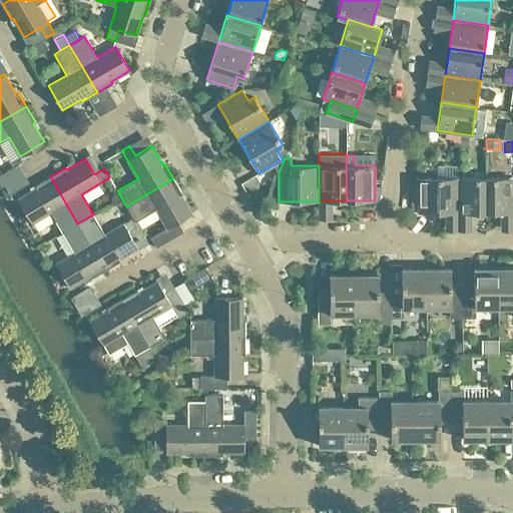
[(77,223),(50,176),(35,185),(36,187),(18,198),(32,222),(50,211),(62,231),(77,223)]
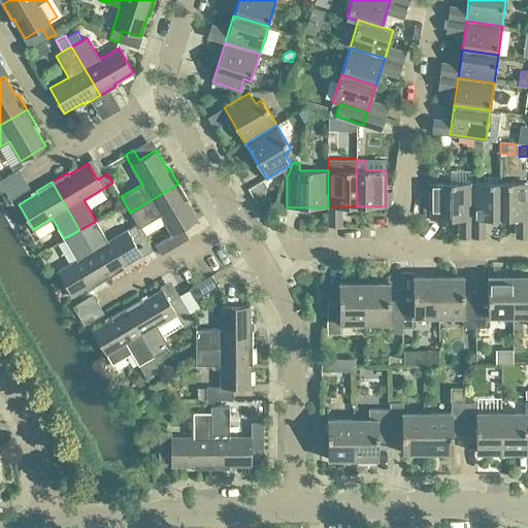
[(527,219),(527,182),(500,183),(500,219),(527,219)]
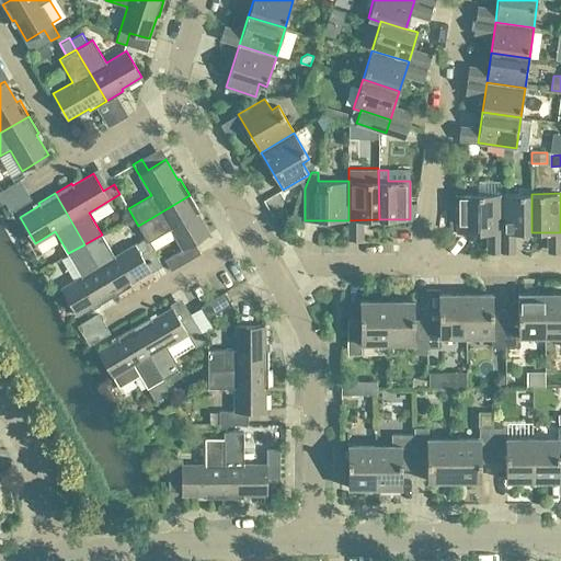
[(501,232),(501,194),(457,194),(457,232),(501,232)]
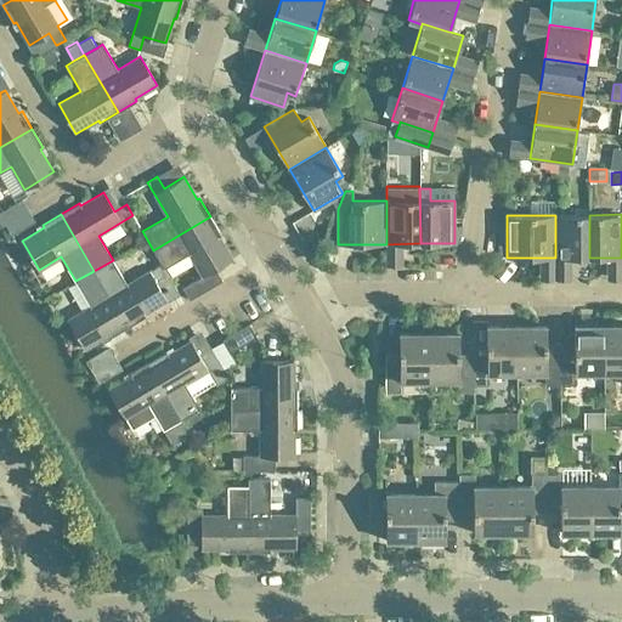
[(589,258),(589,215),(555,215),(555,258),(589,258)]
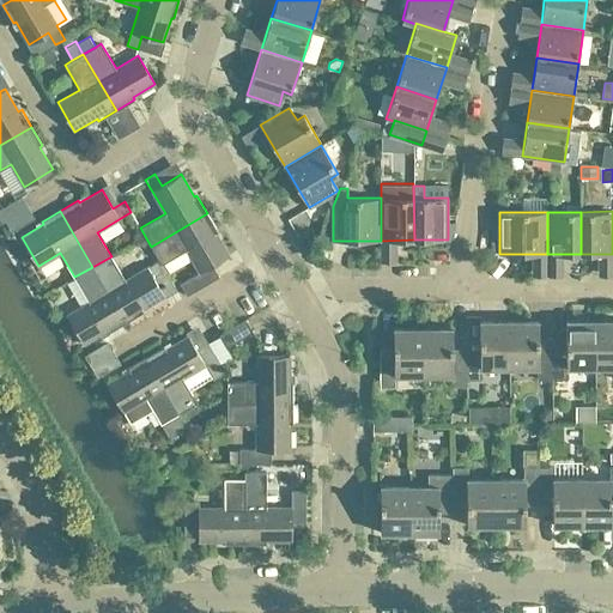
[(187,296),(219,277),(212,265),(229,255),(216,232),(218,231),(207,213),(151,247),(159,260),(162,265),(186,250),(199,272),(180,283),(187,296)]
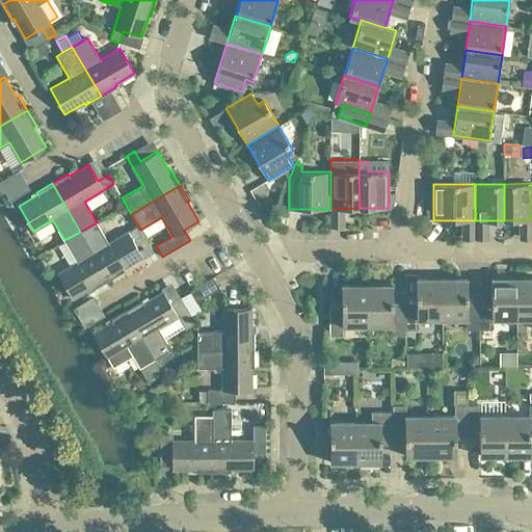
[(123,268),(142,257),(133,240),(143,234),(140,230),(138,225),(108,243),(97,222),(80,232),(109,280),(125,270),(123,268)]
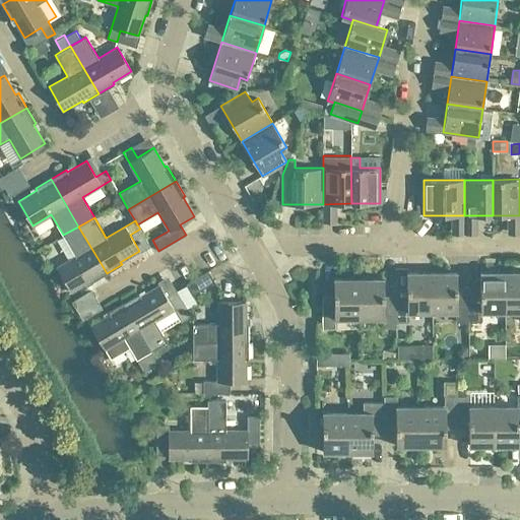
[(107,273),(78,226),(63,235),(75,256),(57,267),(71,291),(89,280),(91,282),(107,273)]
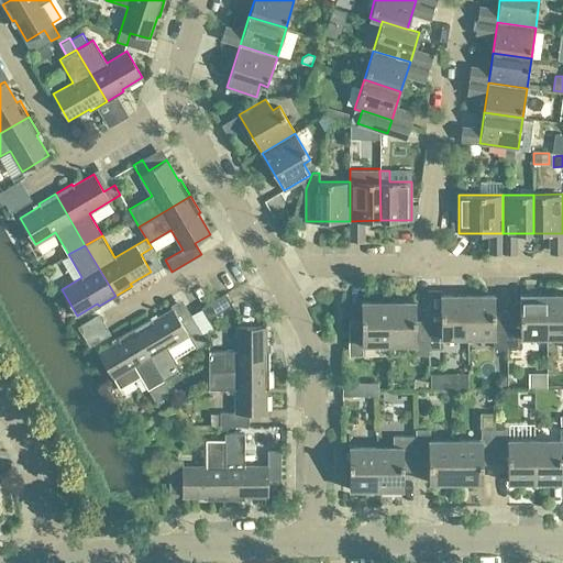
[(210,291),(229,284),(225,275),(206,283),(210,291)]
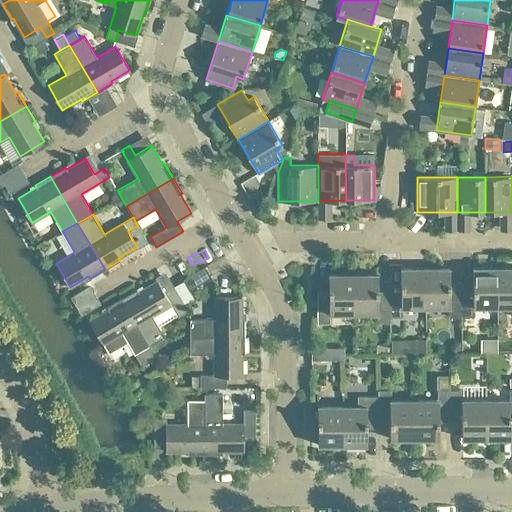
[(190,289),(212,276),(206,266),(184,279),(190,289)]
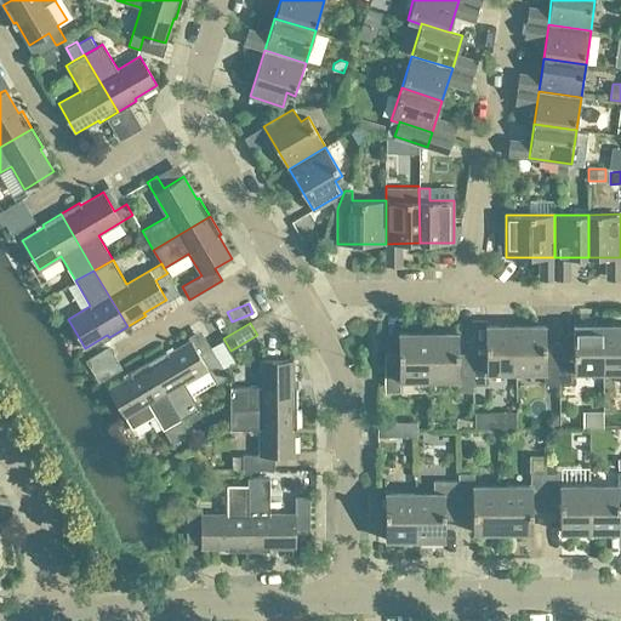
[(516,372),(516,325),(486,325),(486,353),(472,353),(472,360),(473,385),(488,385),(488,372),(516,372)]
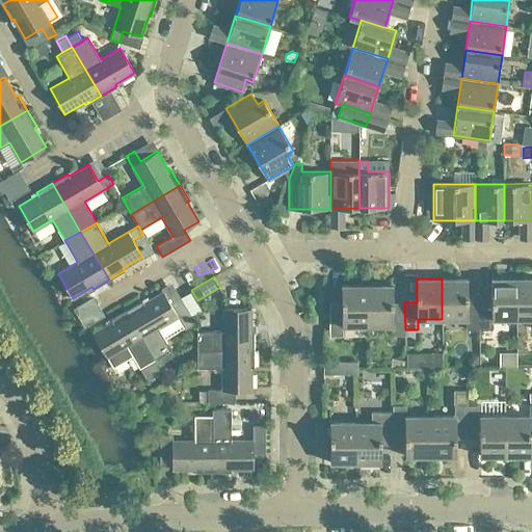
[(468,295),(468,278),(442,278),(442,319),(467,319),(467,329),(479,329),(479,302),(479,295),(468,295)]
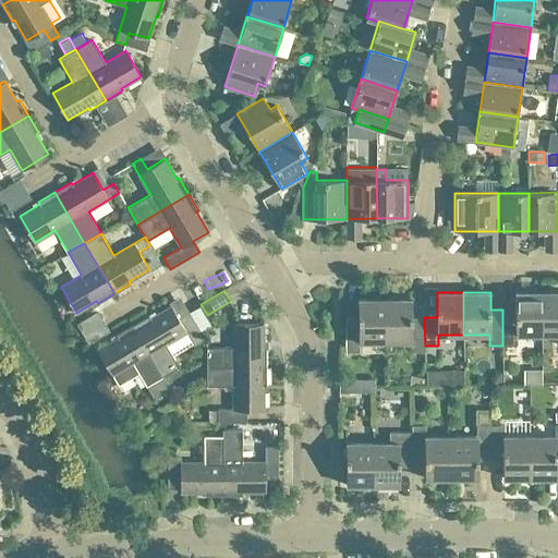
[(542,335),(542,292),(516,292),(516,317),(502,317),(502,346),(517,346),(517,335),(542,335)]
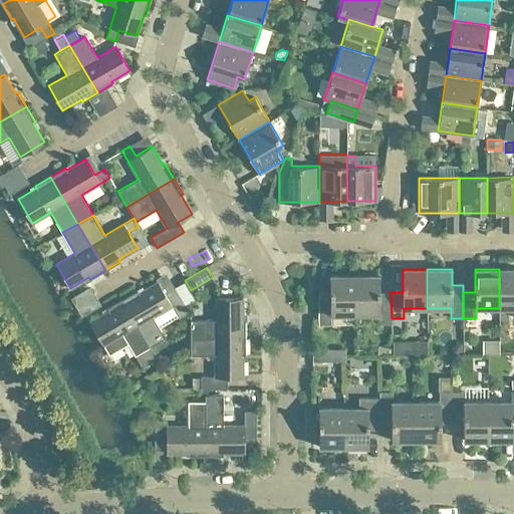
[(513,269),(499,269),(499,308),(513,307),(513,269)]
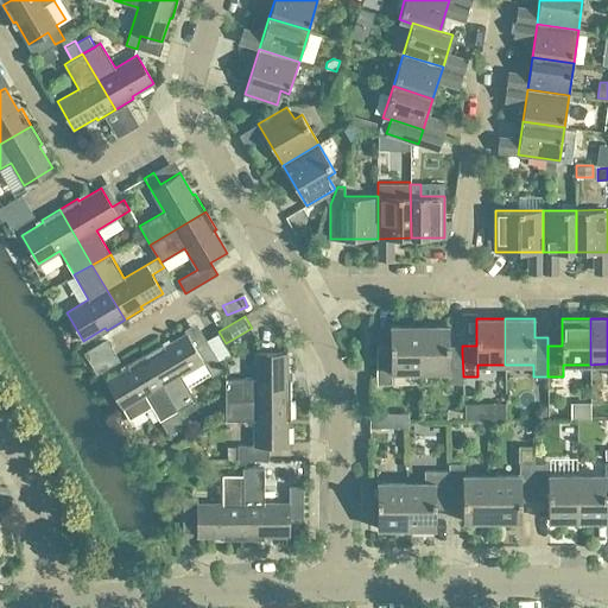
[(449,352),(448,325),(419,327),(420,372),(448,372),(448,384),(463,384),(463,377),(462,353),(449,352)]
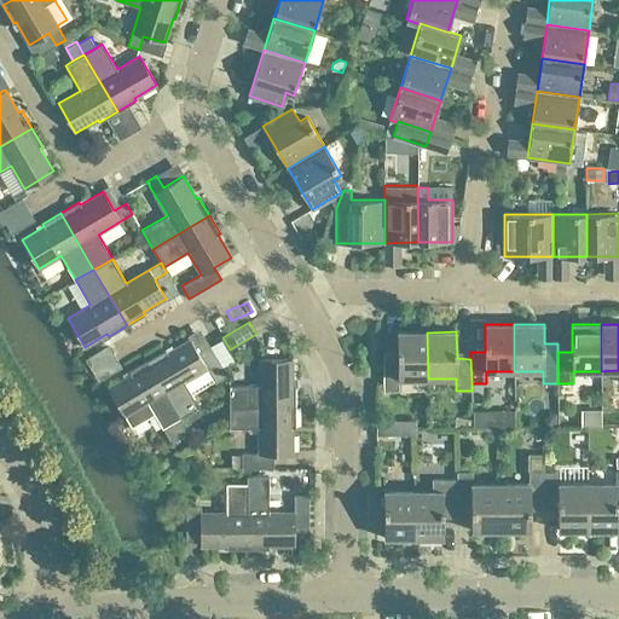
[(428,379),(427,333),(397,333),(398,359),(383,359),(383,391),(399,391),(399,379),(428,379)]
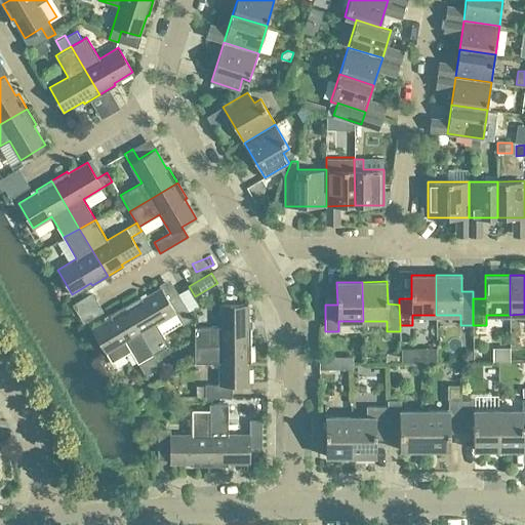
[(169,345),(156,324),(175,313),(183,325),(193,319),(179,295),(169,301),(161,287),(142,298),(140,296),(125,306),(153,354),(169,345)]
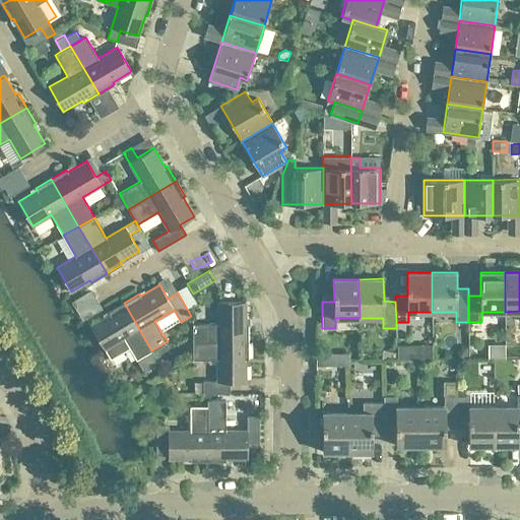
[(246,324),(246,302),(217,302),(217,324),(193,324),(193,341),(248,341),(248,324),(246,324)]
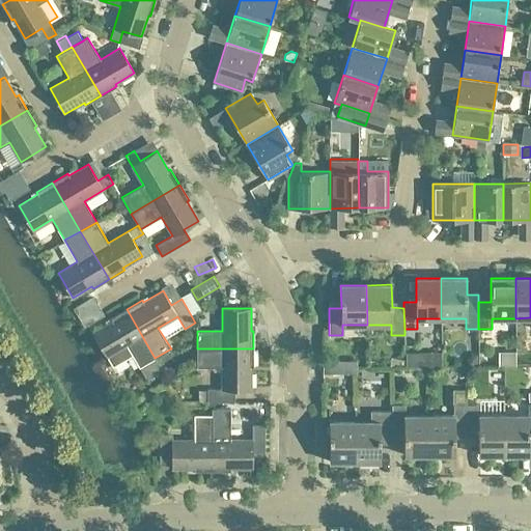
[(155,358),(127,309),(111,318),(112,320),(92,332),(113,366),(132,355),(139,367),(155,358)]
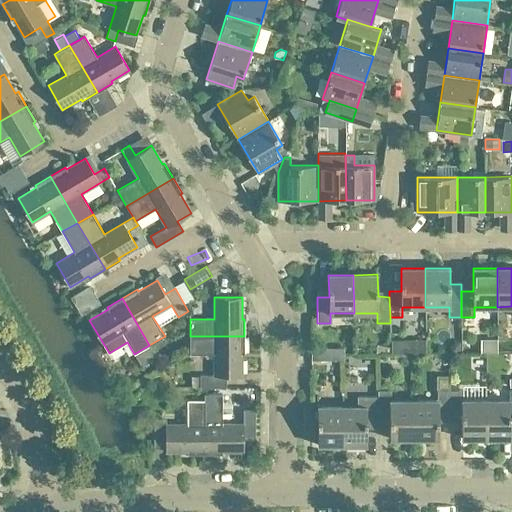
[(242,375),(242,354),(244,354),(244,336),(190,336),(190,354),(214,354),(214,375),(200,375),(200,387),(226,387),(226,375),(242,375)]
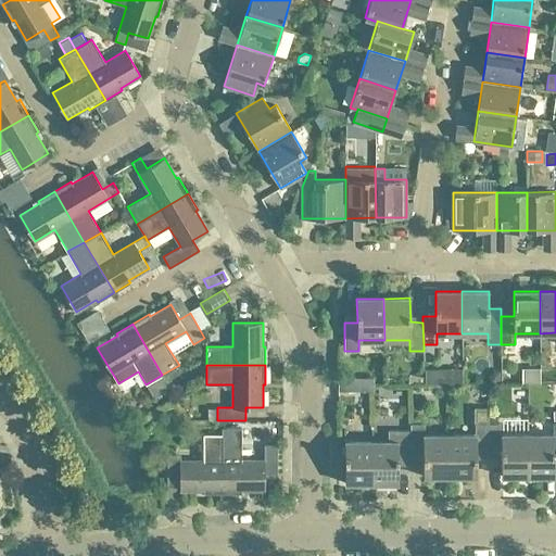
[(446,369),(446,384),(463,384),(463,369),(446,369)]
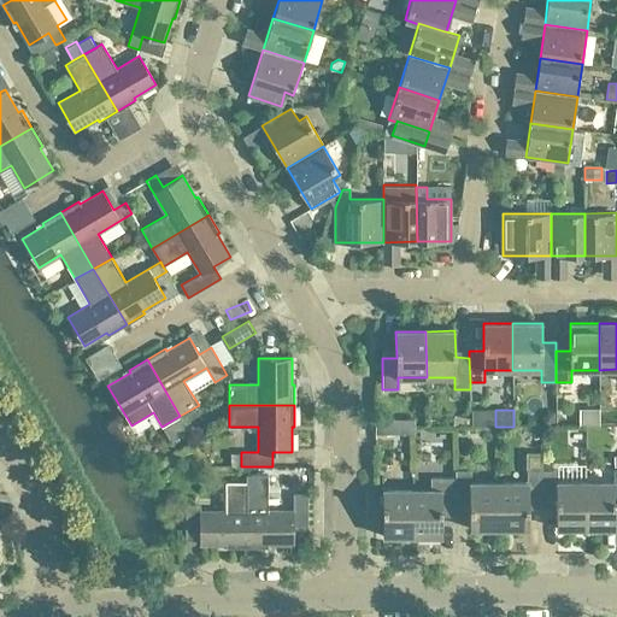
[(548,412),(542,419),(542,427),(556,425),(556,412),(548,412)]
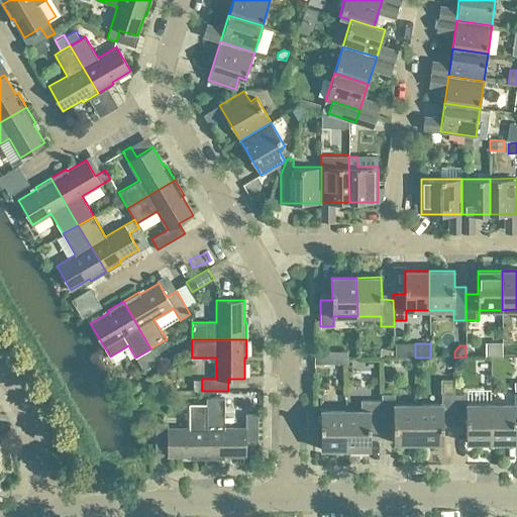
[(151,350),(136,359),(142,370),(158,360),(151,350)]
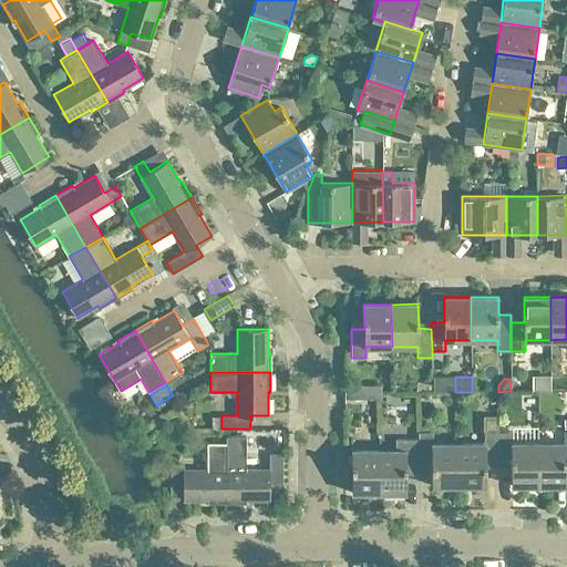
[(344,399),(381,399),(381,385),(344,385),(344,399)]
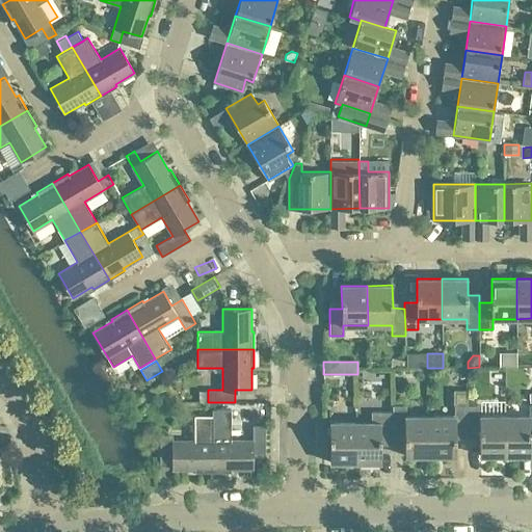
[(531,455),(531,431),(531,404),(530,405),(530,416),(505,416),(505,455),(531,455)]
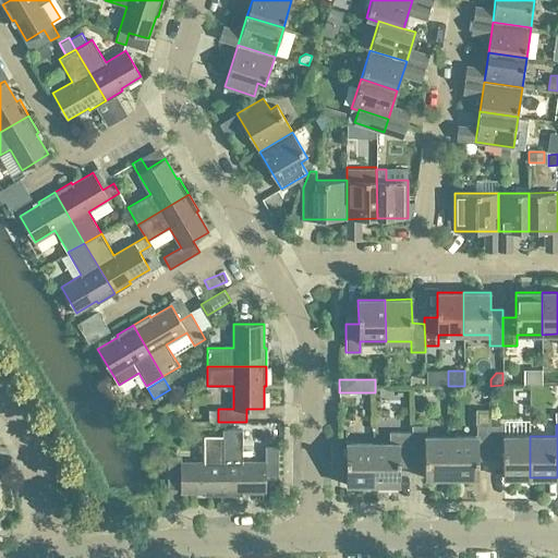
[(451,477),(451,436),(426,436),(426,425),(412,425),(412,432),(412,453),(425,453),(425,477),(451,477)]
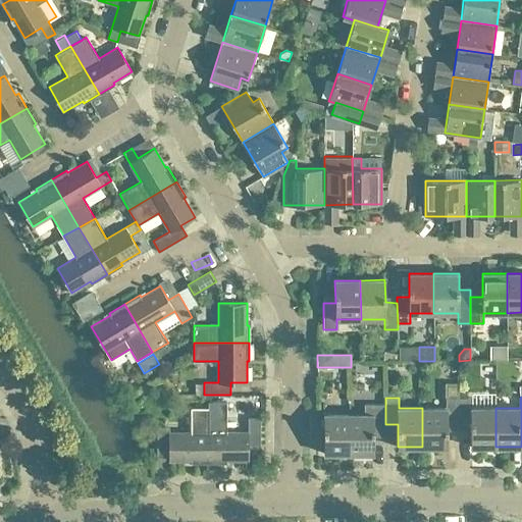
[(448,447),(448,424),(459,424),(459,398),(447,398),(447,408),(422,408),(422,447),(448,447)]
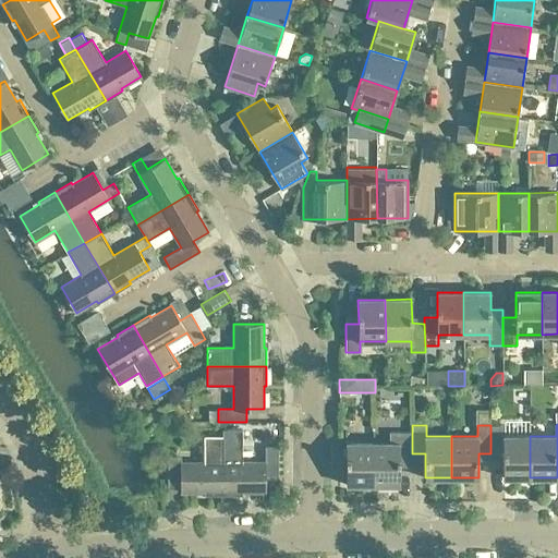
[(530,477),(530,436),(505,436),(505,425),(499,425),(490,425),(490,453),(504,453),(504,477),(530,477)]
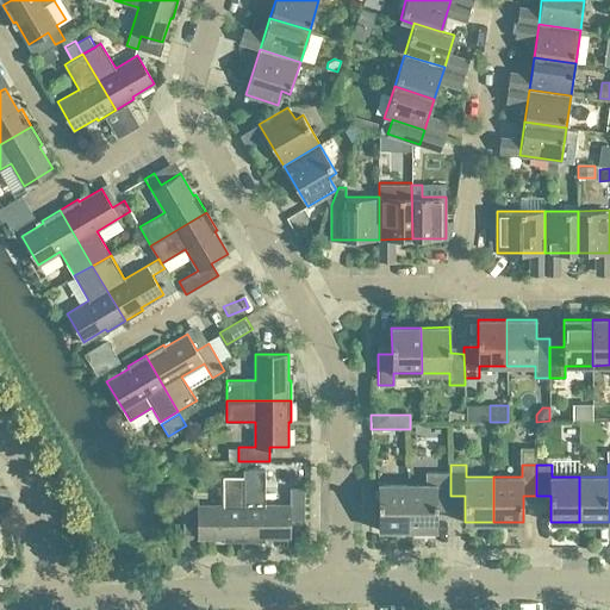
[(291,537),(291,520),(304,520),(304,489),(290,489),(290,505),(265,505),(265,470),(243,470),(243,477),(244,477),(244,541),(265,541),(265,539),(291,537)]
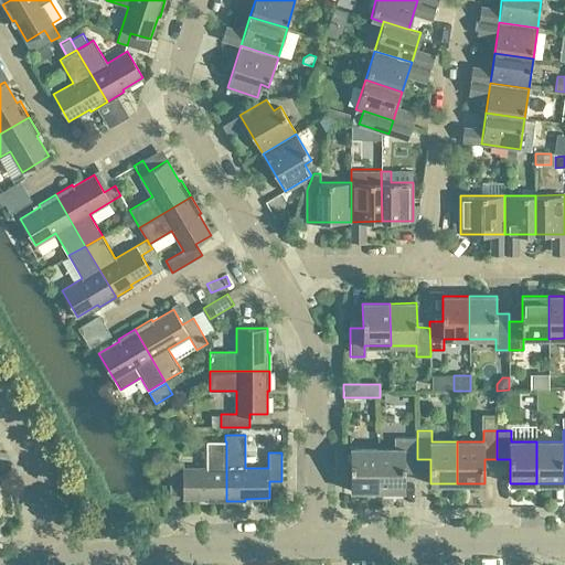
[(417,459),(417,437),(394,437),(394,448),(377,448),(377,490),(405,490),(405,466),(417,466),(417,459)]
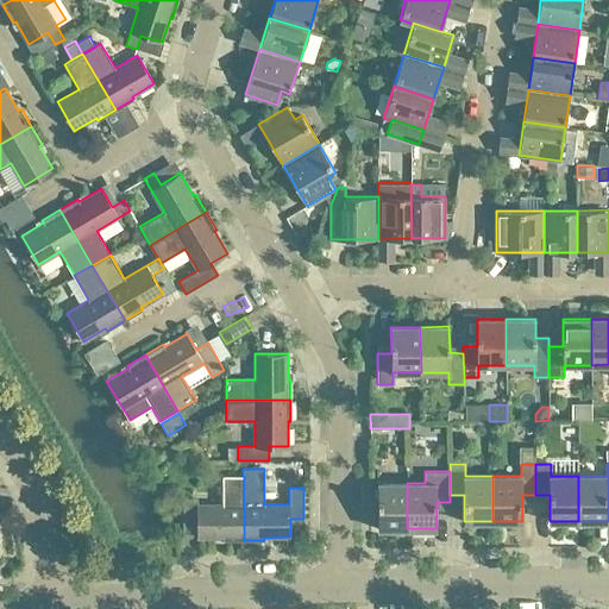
[(244,476),(243,476),(223,476),(223,504),(198,504),(198,498),(183,498),(183,531),(198,531),(198,538),(223,538),(223,540),(244,540),(244,476)]
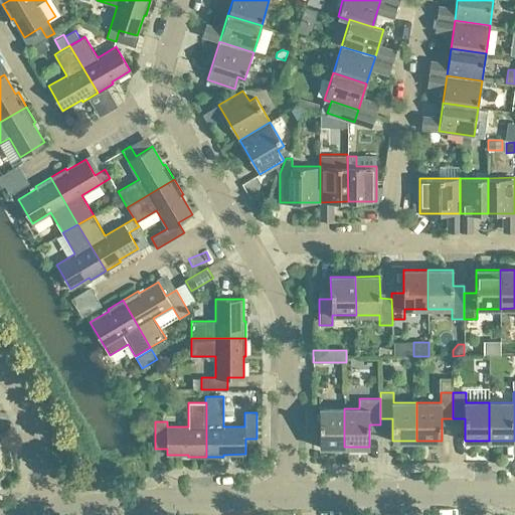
[(344,447),(344,408),(320,408),(320,448),(344,447)]
